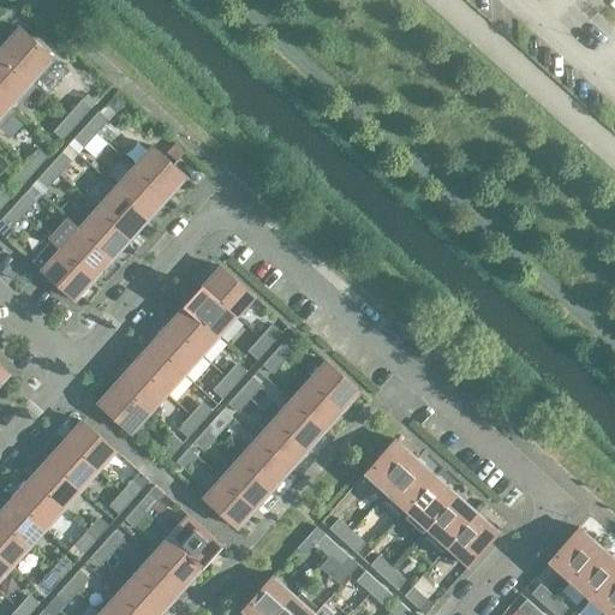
[(54,58),(21,28),(4,46),(7,48),(1,54),(0,52),(0,54),(36,88),(37,87),(33,82),(54,58)]
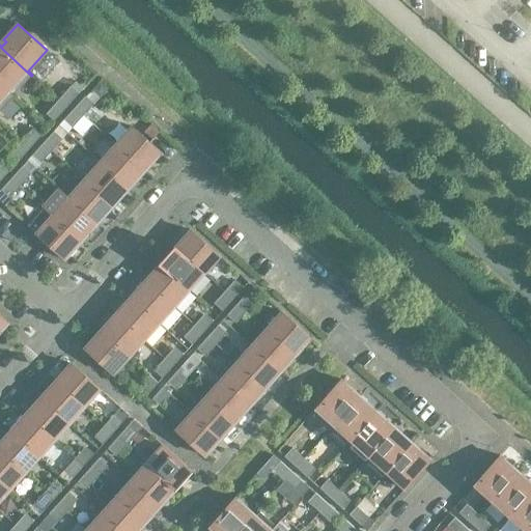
[(31,76),(0,47),(0,85),(12,96),(12,95),(8,92),(15,86),(19,90),(31,76)]
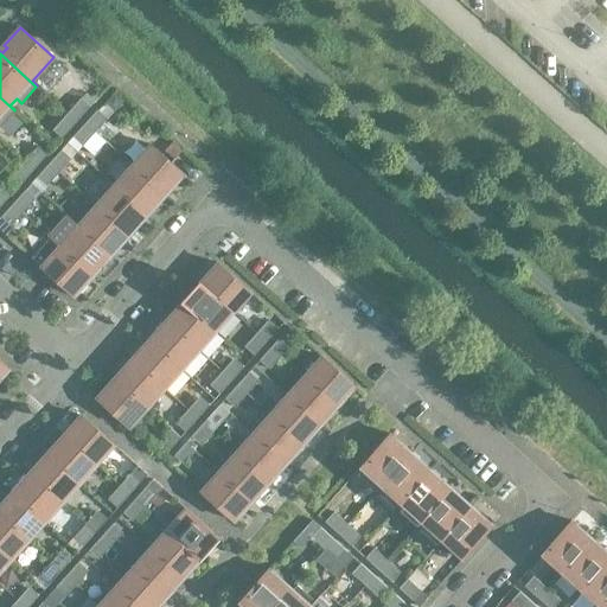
[(0,126),(14,110),(0,97),(0,126)]
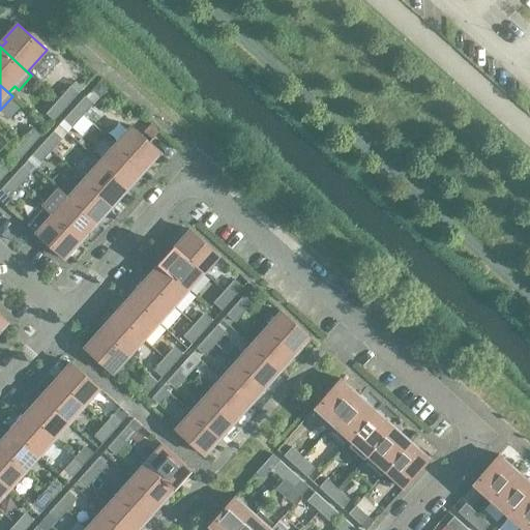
[(66,107),(79,93),(70,85),(58,99),(66,107)]
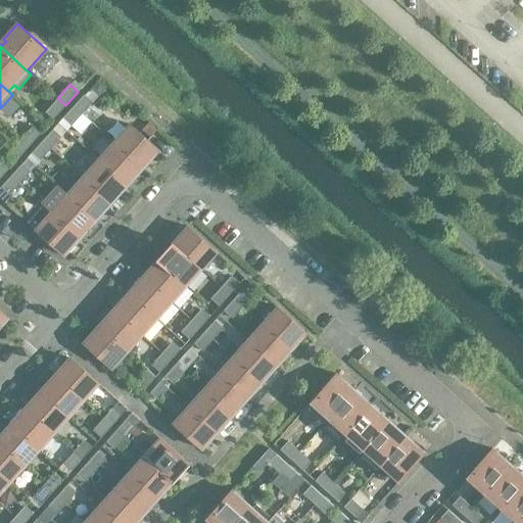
[(82,113),(92,102),(84,94),(74,106),(82,113)]
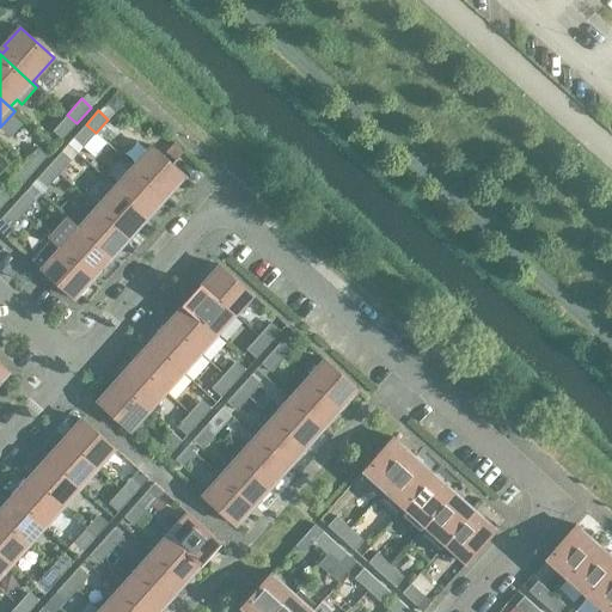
[(62,139),(77,123),(67,115),(53,130),(62,139)]
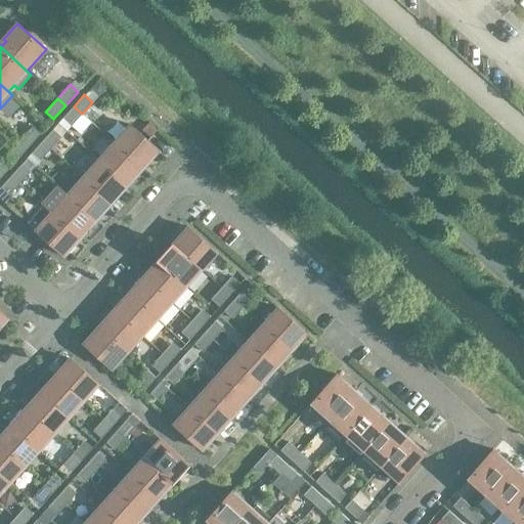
[(72,126),(82,114),(74,106),(63,118),(72,126)]
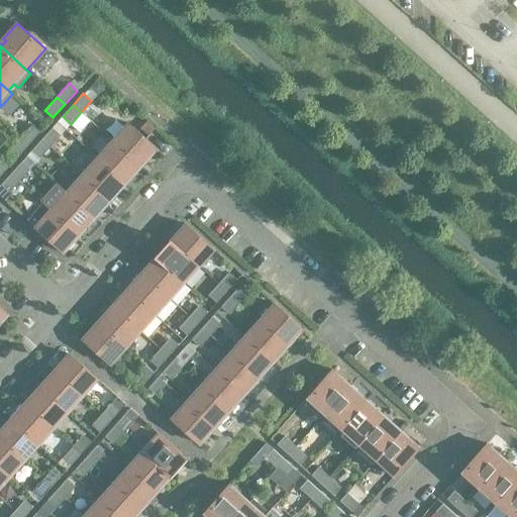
[(128,123),(112,141),(140,167),(157,148),(128,123)]
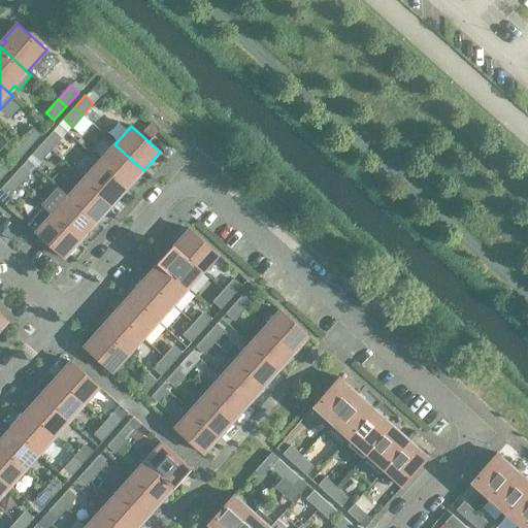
[(29,149),(41,134),(33,127),(21,141),(29,149)]
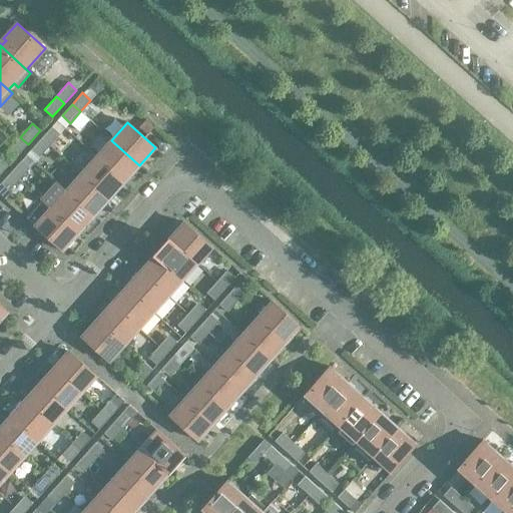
[(49,146),(60,134),(52,126),(41,138),(49,146)]
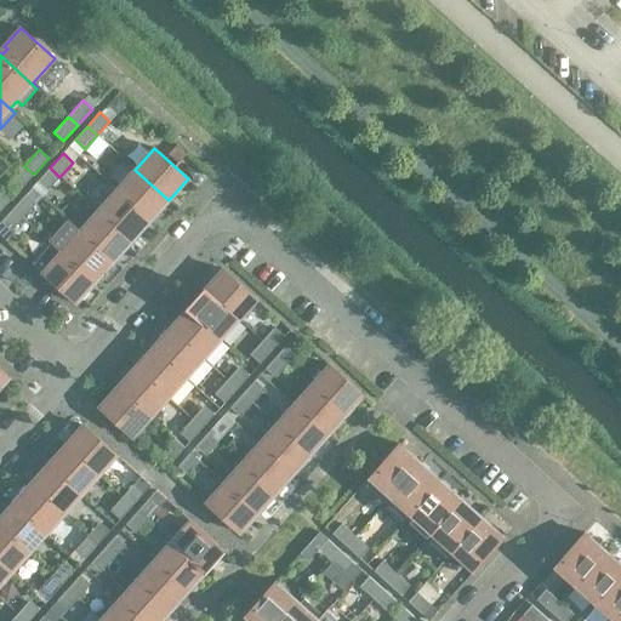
[(20,191),(34,175),(24,166),(10,182),(20,191)]
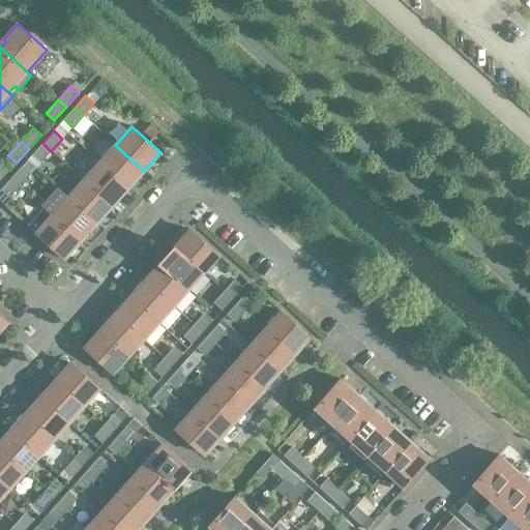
[(51,151),(42,143),(32,154),(40,163),(51,151)]
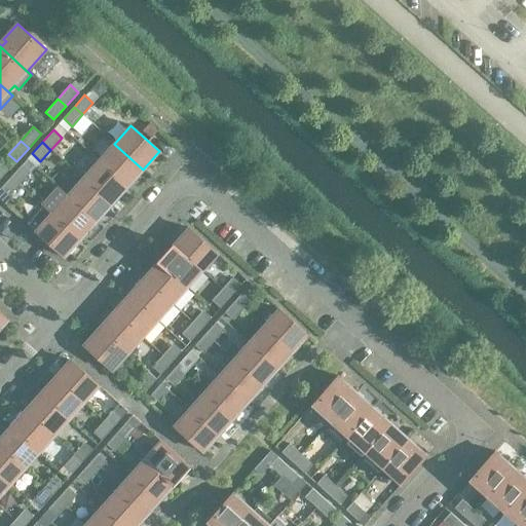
[(114,144),(99,160),(127,187),(143,170),(114,144)]
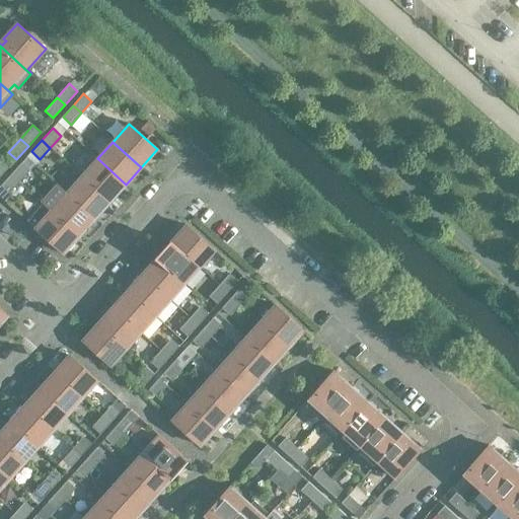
[(97,158),(82,176),(110,202),(126,184),(97,158)]
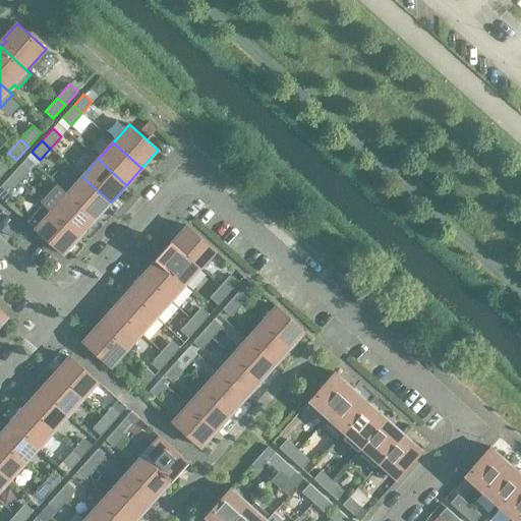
[(2,160),(0,161),(0,177),(9,167),(2,160)]
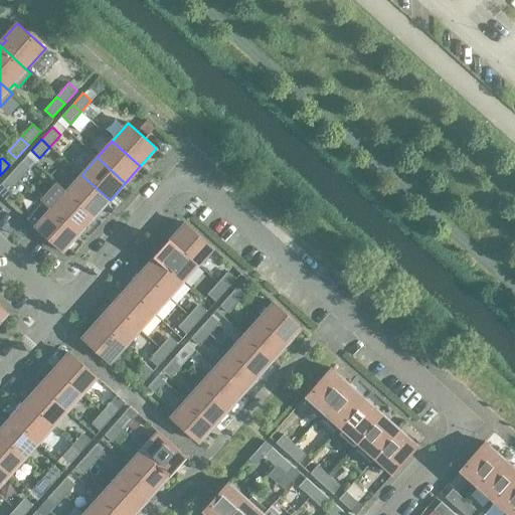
[(19,180),(29,169),(21,161),(11,173),(19,180)]
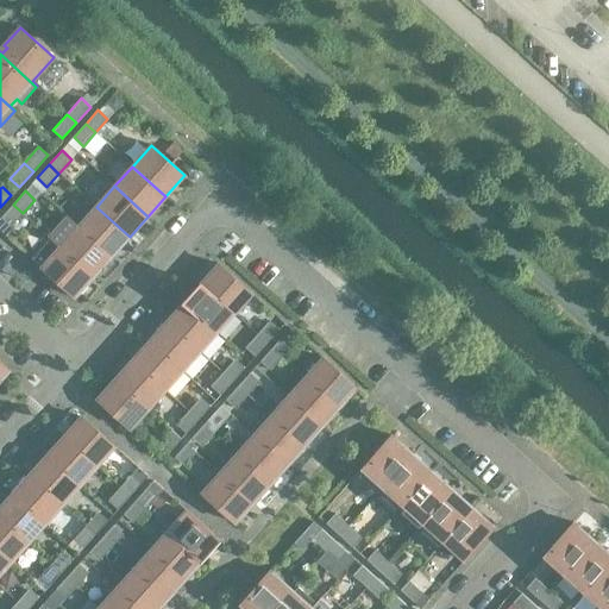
[(11,227),(23,213),(13,205),(1,218),(11,227)]
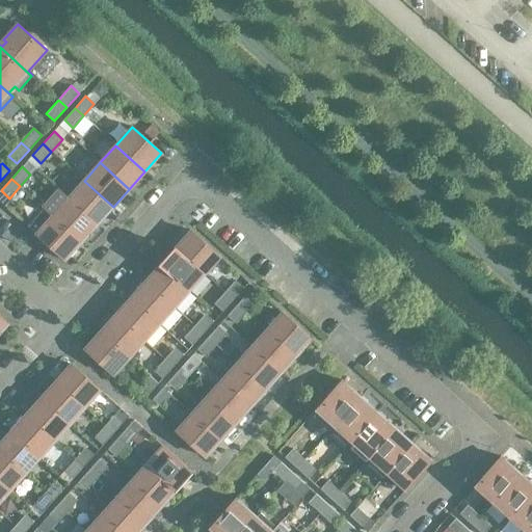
[(84,181),(68,197),(98,224),(113,207),(84,181)]
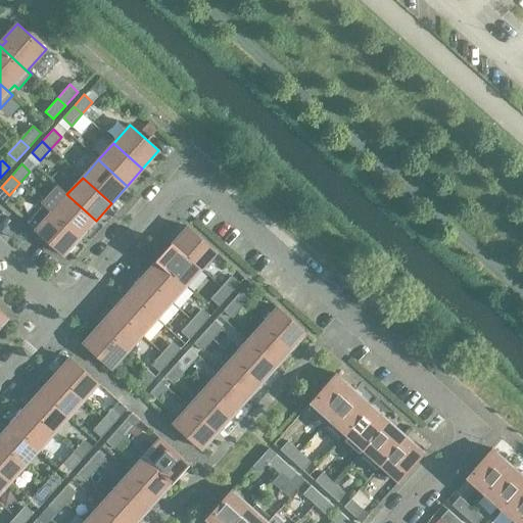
[(57,186),(42,203),(43,204),(81,237),(96,221),(66,194),(57,186)]
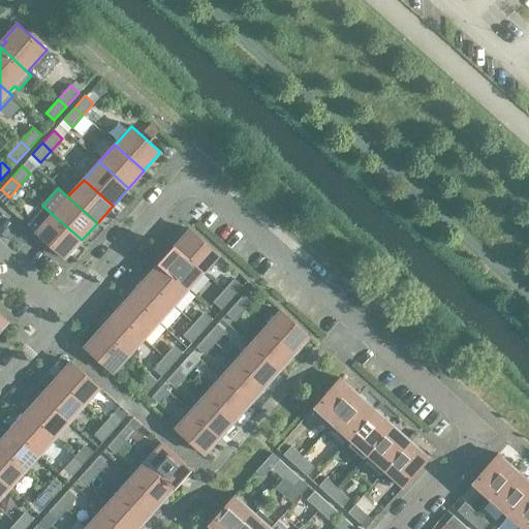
[(43,207),(28,224),(65,258),(82,240),(43,207)]
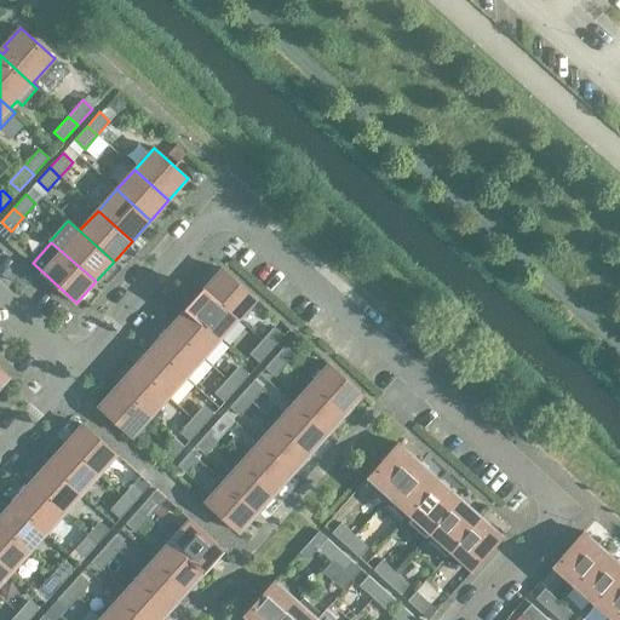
[(223,269),(205,288),(239,319),(257,299),(223,269)]
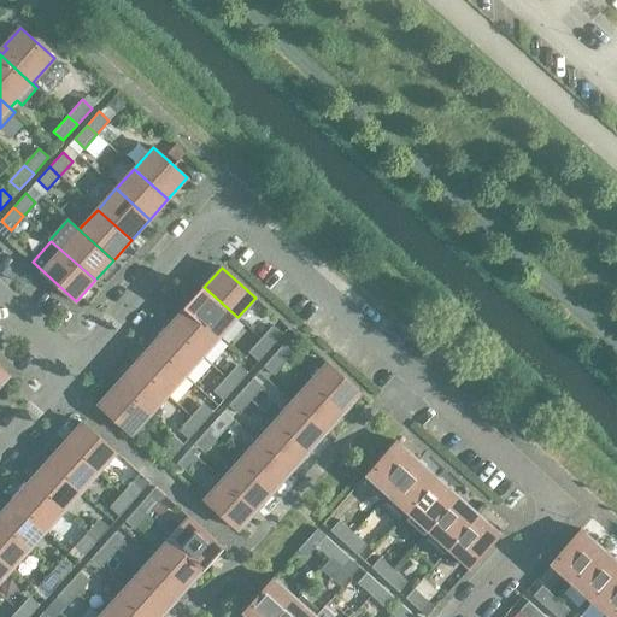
[(238,317),(204,287),(186,306),(219,338),(238,317)]
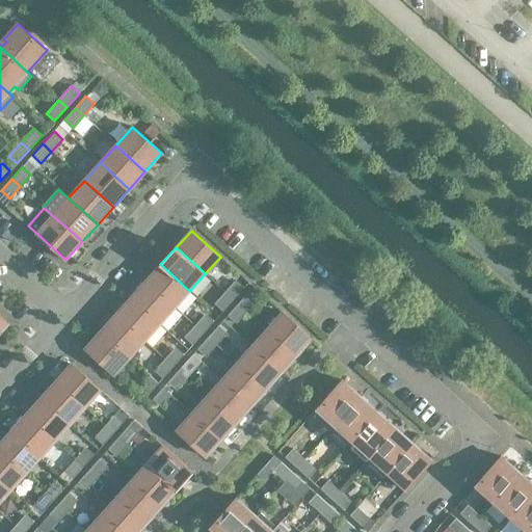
[(189,291),(160,264),(145,282),(175,308),(189,291)]
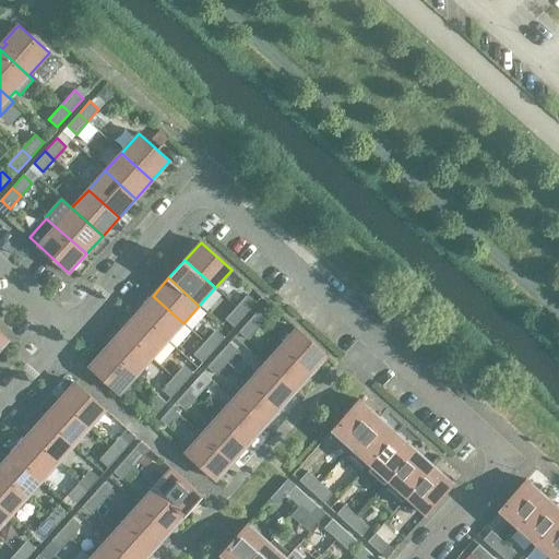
[(245,314),(256,302),(247,295),(236,307),(245,314)]
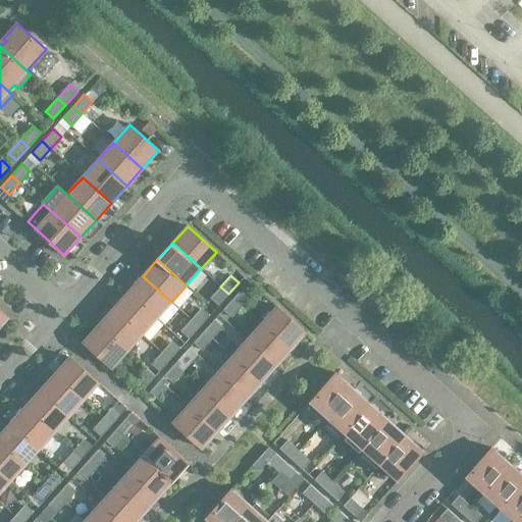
[(171,302),(143,276),(127,293),(156,318),(171,302)]
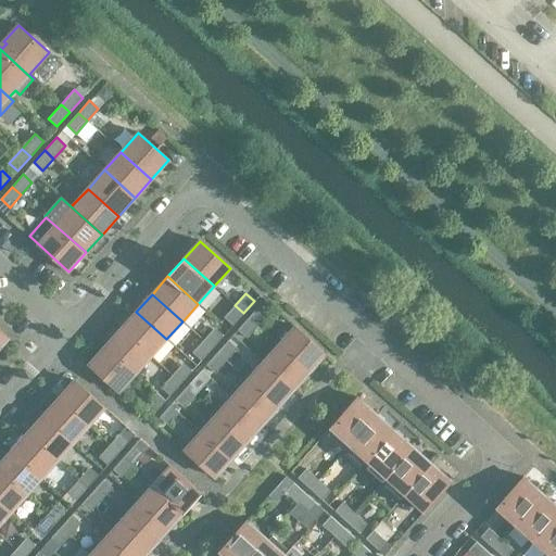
[(232,326),(243,313),(235,305),(224,317),(232,326)]
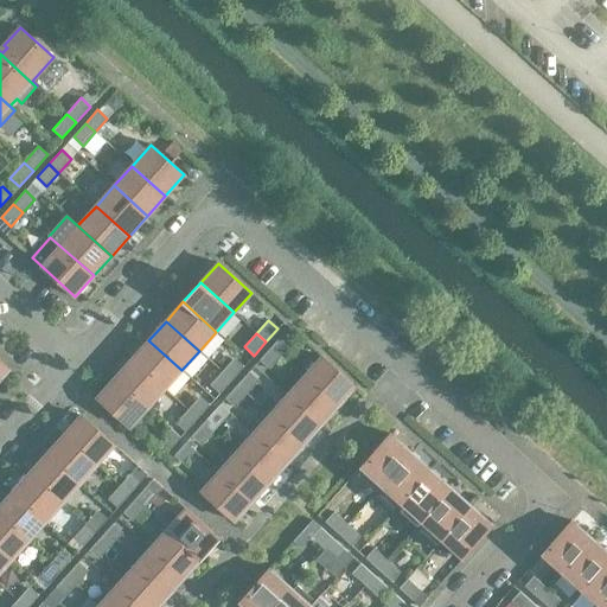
[(293,343),(283,333),(272,346),(281,356),(293,343)]
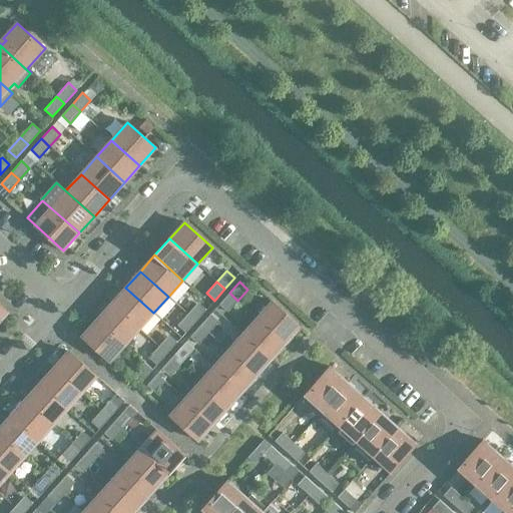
[(153,313),(125,288),(111,304),(139,329),(153,313)]
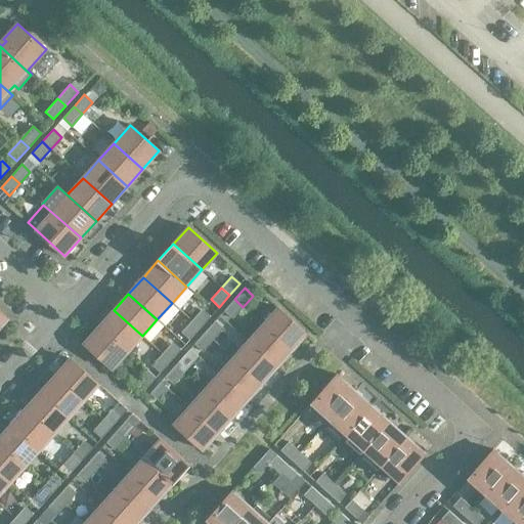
[(232,318),(243,307),(234,299),(224,311),(232,318)]
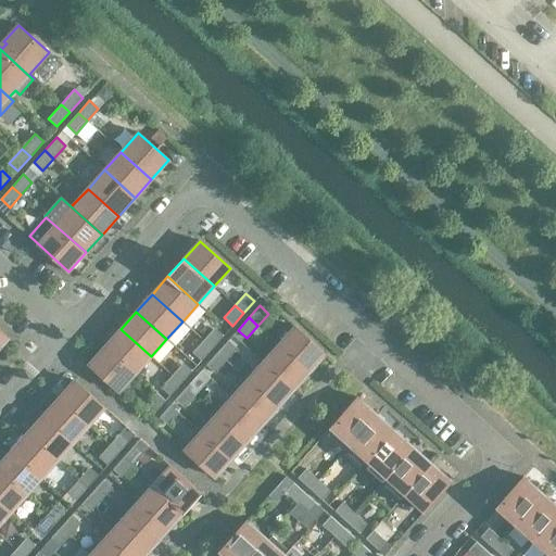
[(295,327),(279,344),(310,371),(326,354),(295,327)]
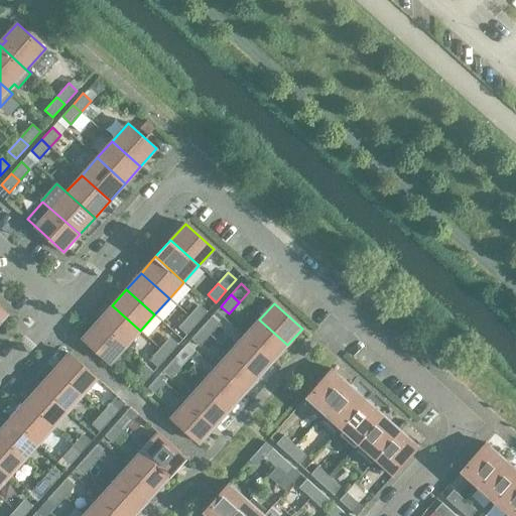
[(197,323),(208,311),(199,304),(188,315),(197,323)]
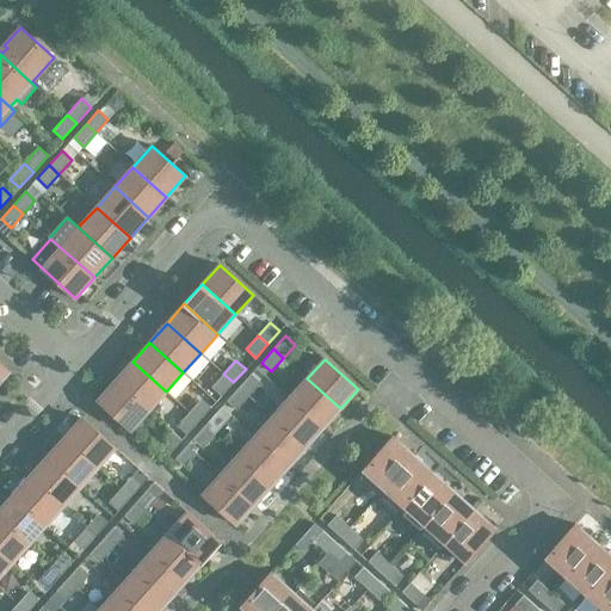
[(166,392),(133,362),(116,381),(149,411),(166,392)]
